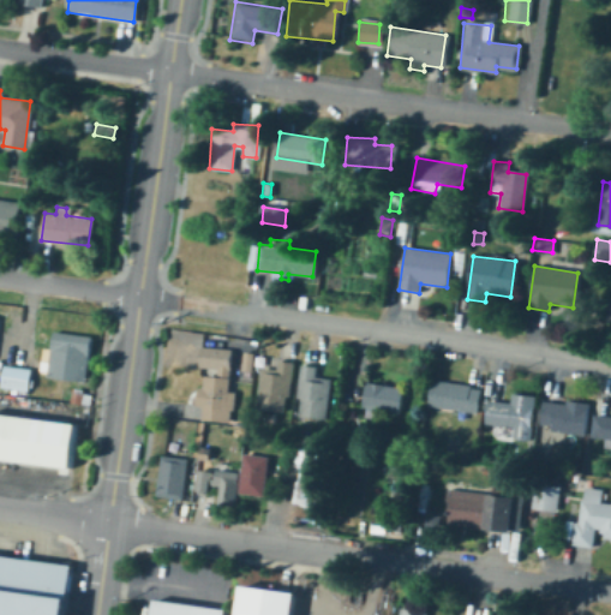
[(90,336),(85,380),(47,376),(52,333),(90,336)]
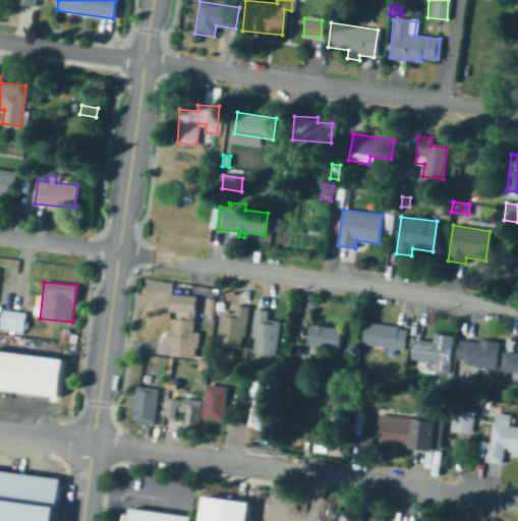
[(194,296),(192,334),(195,335),(194,347),(190,346),(190,356),(169,355),(169,345),(164,345),(165,330),(170,330),(170,317),(184,319),(184,310),(169,309),(169,295),(194,296)]
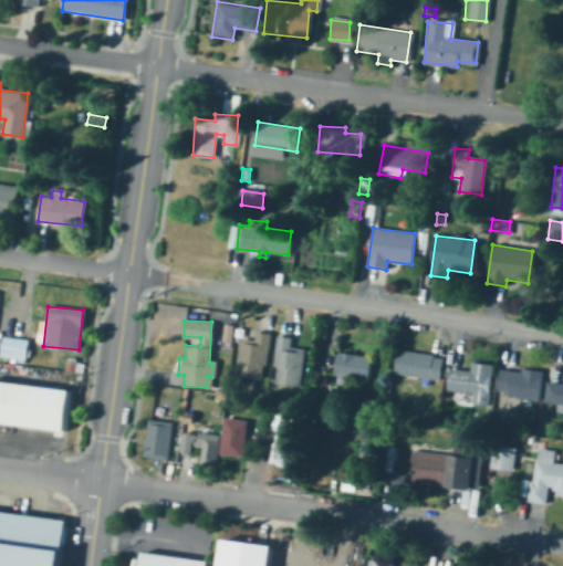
[(269,333),(266,365),(260,365),(258,378),(236,376),(239,339),(254,342),(256,332),(269,333)]
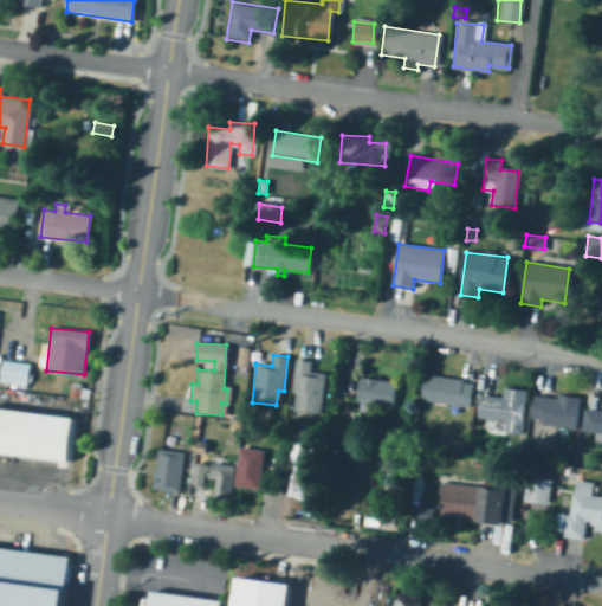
[(27,362),(26,387),(8,386),(8,381),(0,381),(0,361),(27,362)]
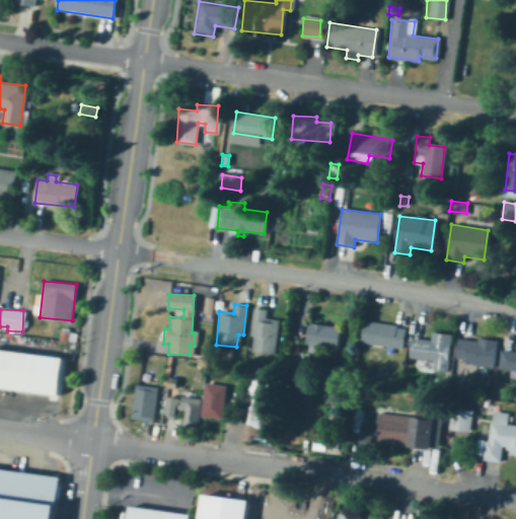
[(279,320),(275,352),(251,349),(252,335),(250,335),(253,309),(267,310),(266,318),(279,320)]
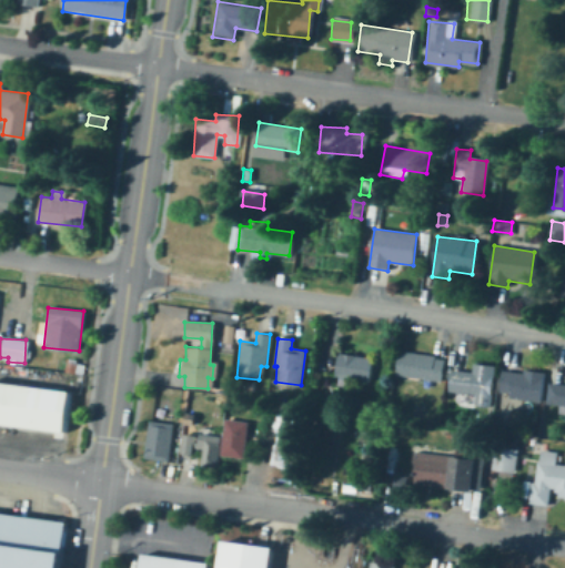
[(444,359),(440,382),(394,374),(399,351),(444,359)]
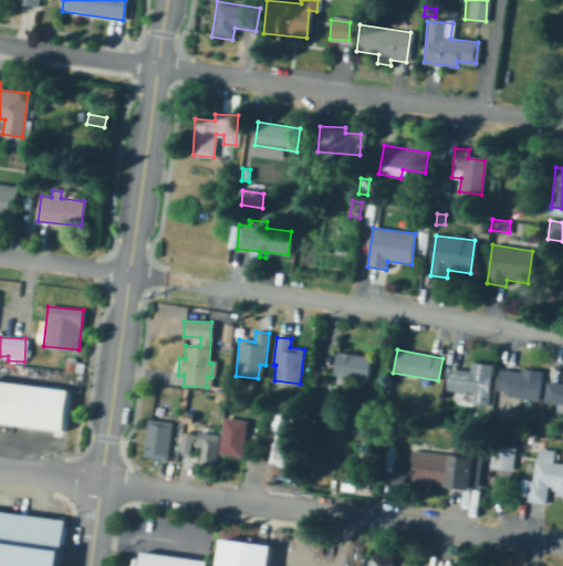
[(369,355),(367,378),(352,376),(351,384),(339,383),(340,374),(334,373),(336,352),(369,355)]
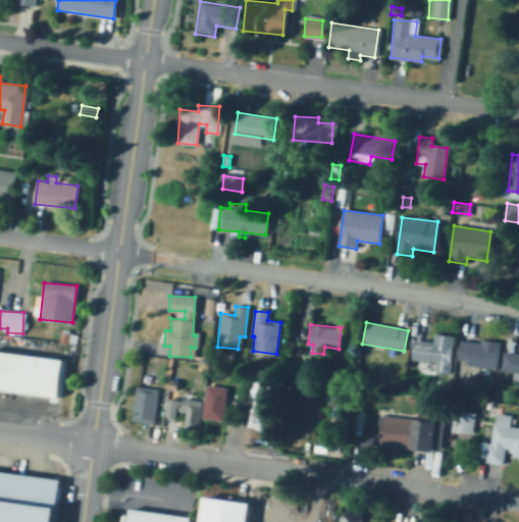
[(69,330),(67,344),(58,343),(60,329),(69,330)]
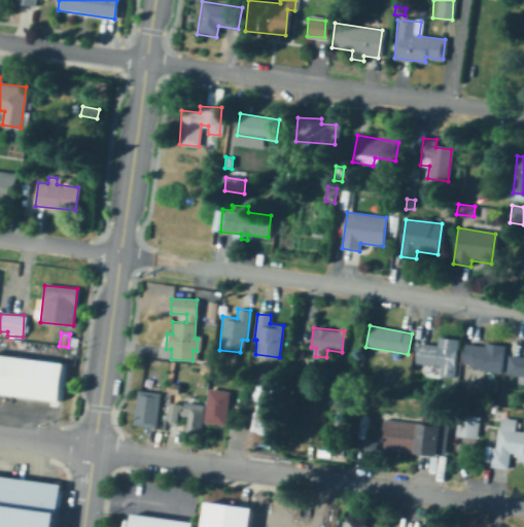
[(457,342),(454,367),(417,362),(419,343),(440,345),(440,340),(457,342)]
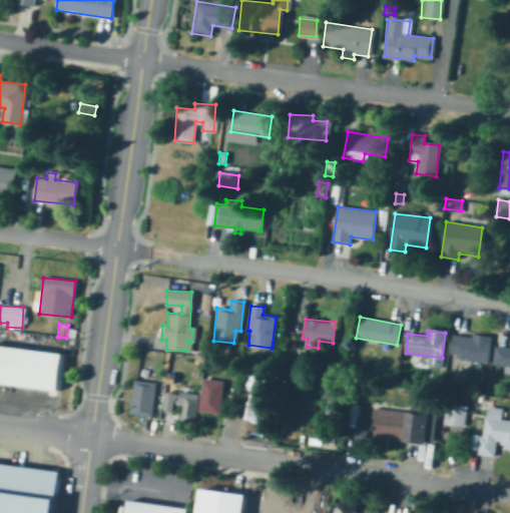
[(490,337),(485,364),(458,360),(459,355),(450,353),(453,336),(470,339),(471,334),(490,337)]
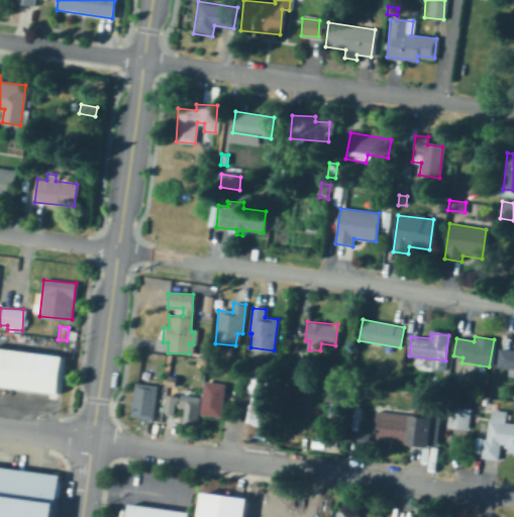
[(0,347),(62,355),(58,394),(0,385),(0,347)]
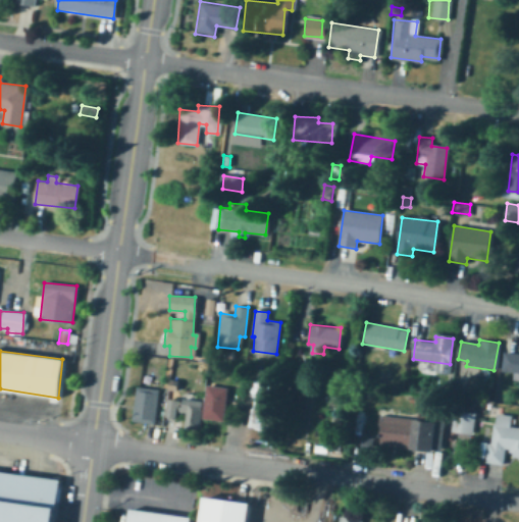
[(518,373),(502,371),(505,353),(518,355),(518,373)]
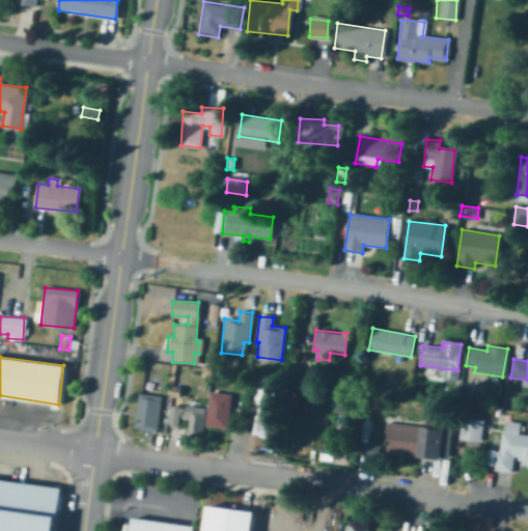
[(309,383),(315,384),(313,401),(307,400),(309,383)]
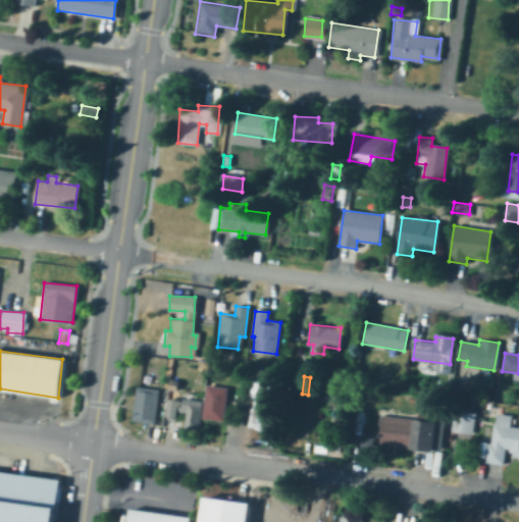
[(168,388),(170,378),(179,380),(177,390),(168,388)]
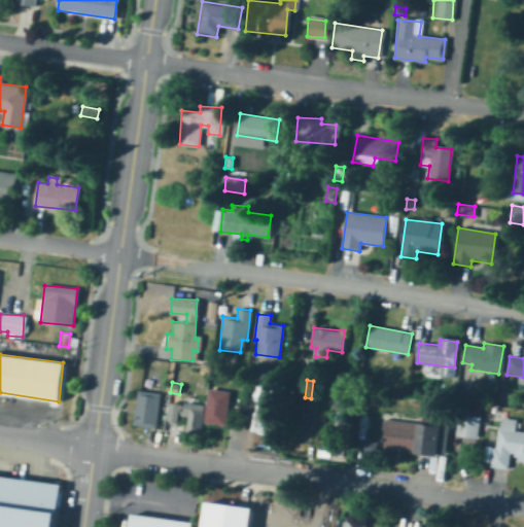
[(159,393),(154,426),(132,423),(136,390),(159,393)]
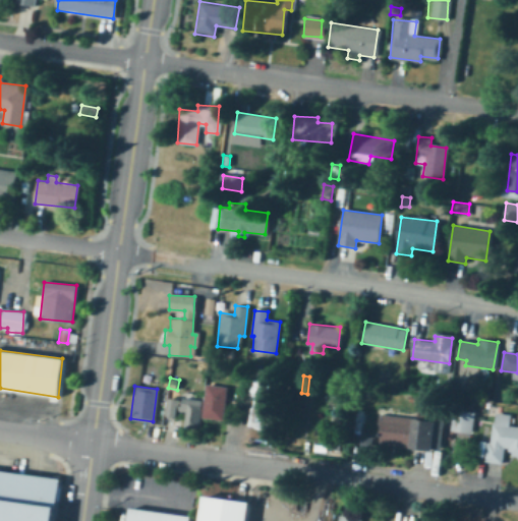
[(226,388),(222,420),(204,418),(208,386),(226,388)]
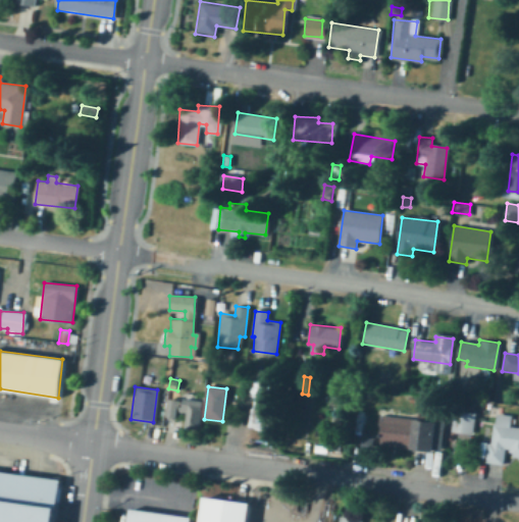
[(255,395),(277,398),(272,431),(250,428),(255,395)]
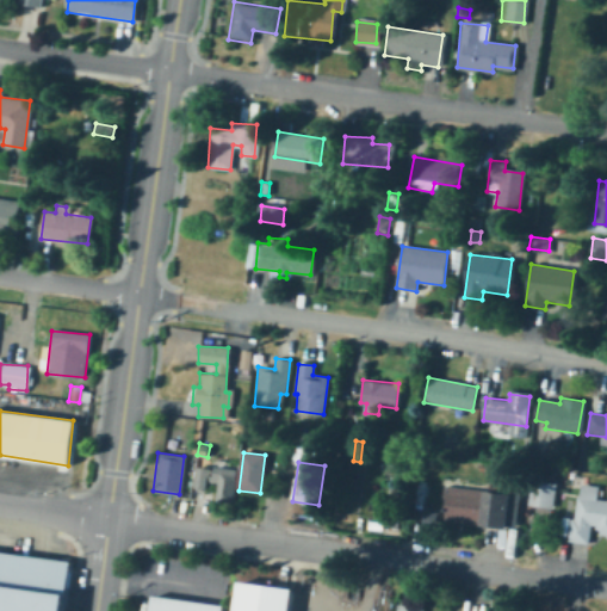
[(206,475),(215,477),(216,469),(235,471),(229,501),(215,500),(218,482),(204,481),(203,488),(192,486),(196,464),(208,467),(206,475)]
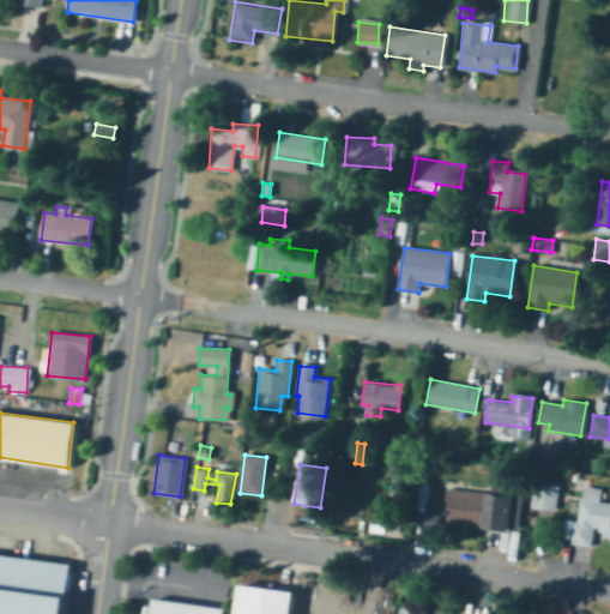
[(559,487),(555,511),(529,506),(532,482),(559,487)]
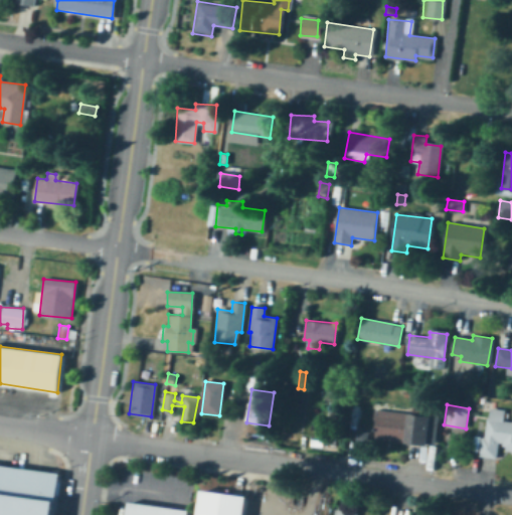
[(436,418),(434,446),(376,441),(378,421),(374,421),(375,409),(410,413),(410,415),(436,418)]
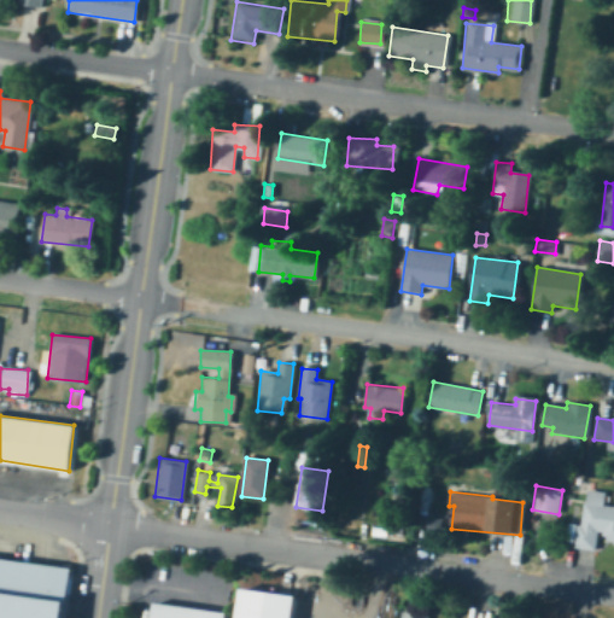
[(613,505),(613,540),(606,540),(607,530),(596,529),(595,549),(574,547),(576,525),(582,526),(584,491),(604,493),(603,505),(613,505)]
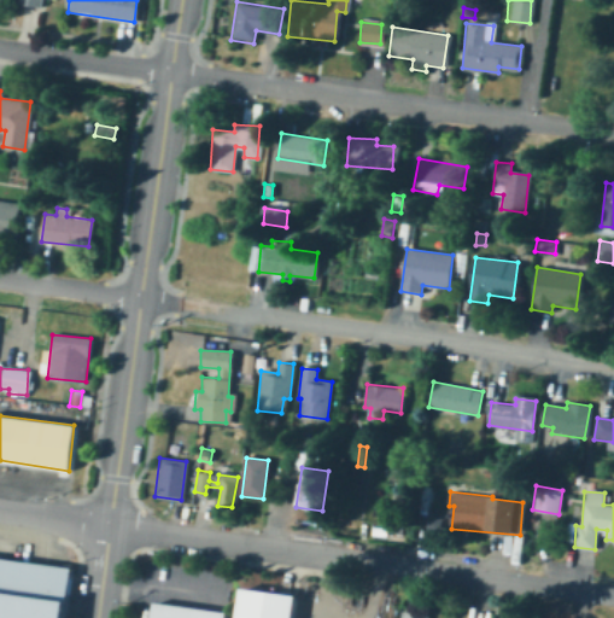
[(442,518),(440,529),(428,528),(430,517),(442,518)]
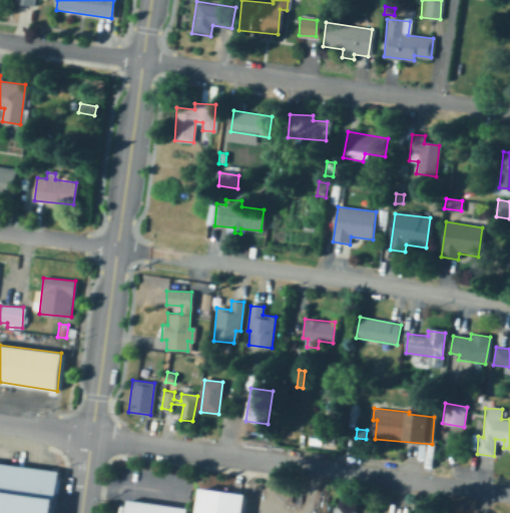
[(326,442),(327,434),(336,436),(335,443),(326,442)]
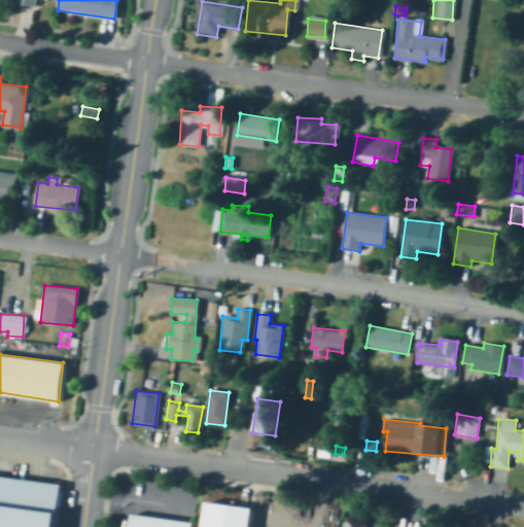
[(56,511),(0,502),(0,476),(59,485),(56,511)]
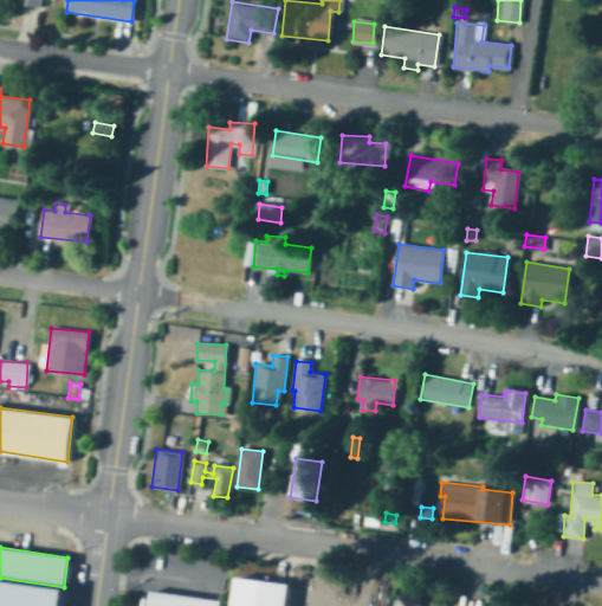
[(295,582),(291,605),(238,605),(243,575),(295,582)]
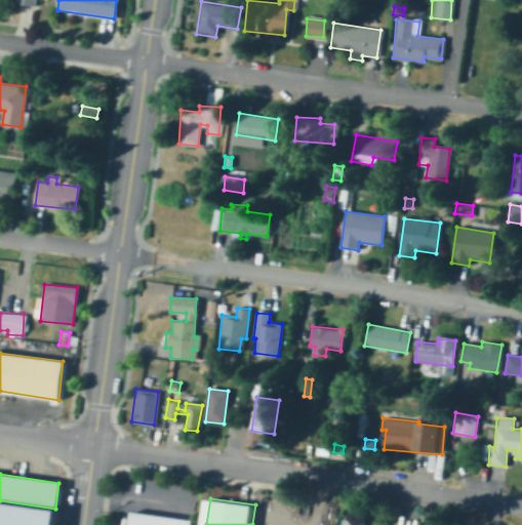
[(0,500),(55,509),(52,524),(0,524),(0,500)]
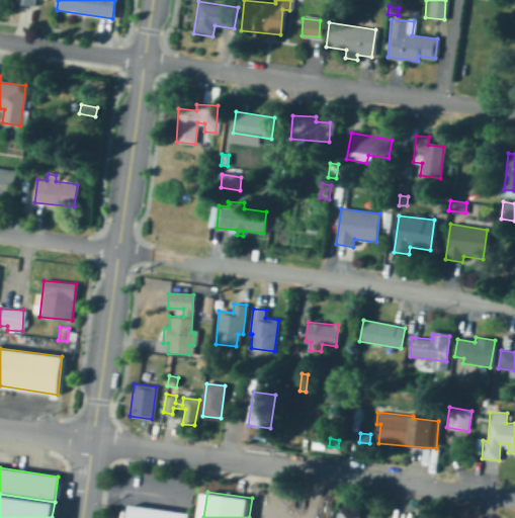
[(187,514),(186,517),(129,517),(131,506),(187,514)]
